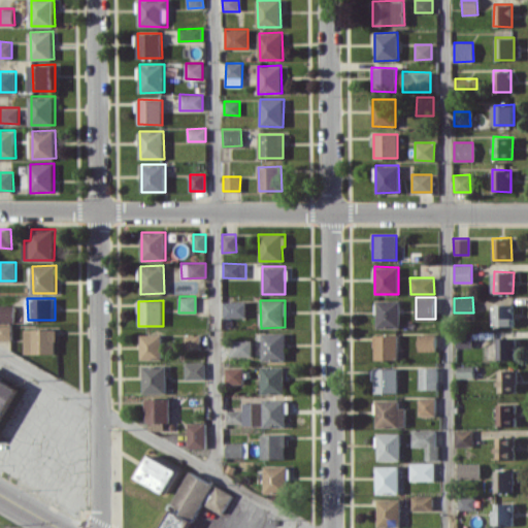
[(376,328),(400,328),(400,300),(376,300),(376,328)]
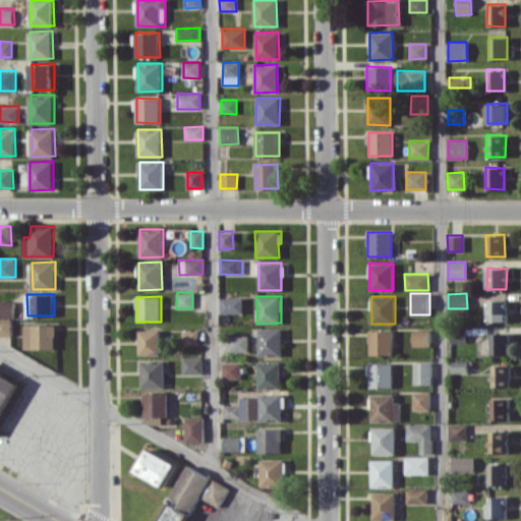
[(243,312),(242,297),(220,298),(220,313),(243,312)]
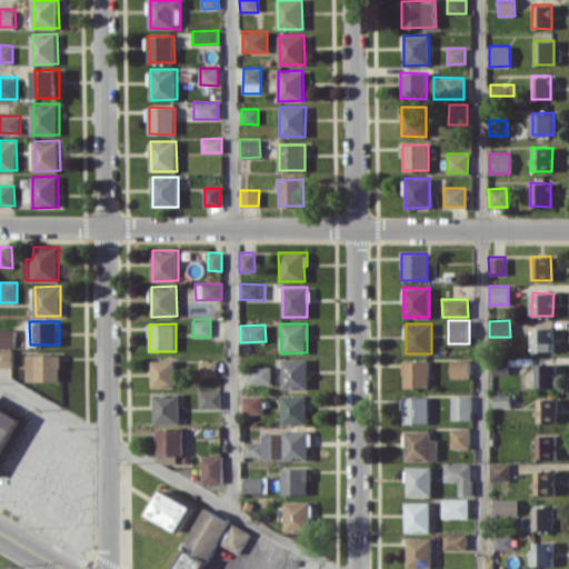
[(0,347),(17,347),(16,328),(0,328),(0,347)]
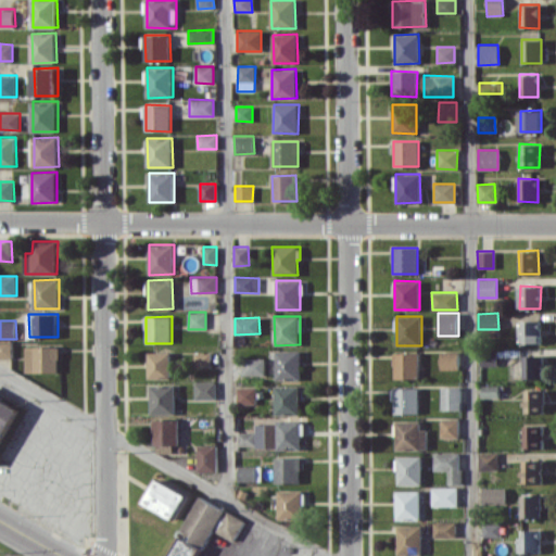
[(540,320),(520,321),(520,344),(541,343),(540,320)]
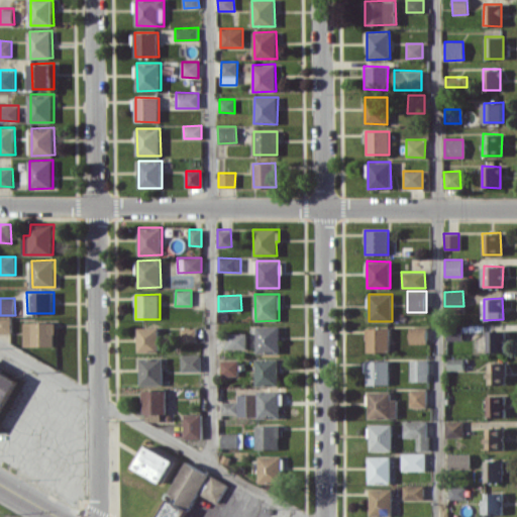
[(0,332),(12,332),(12,316),(0,316),(0,332)]
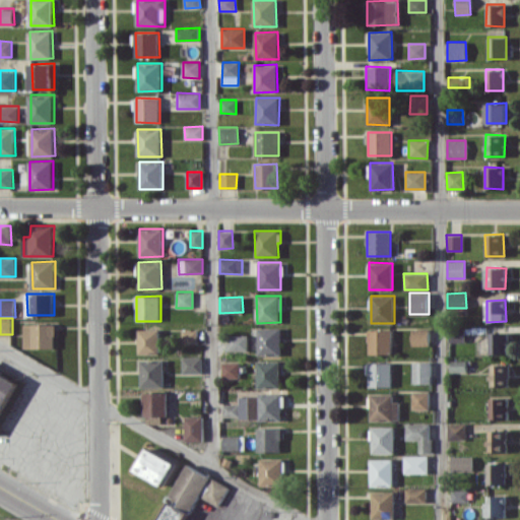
[(24,348),(57,348),(56,324),(24,324),(24,348)]
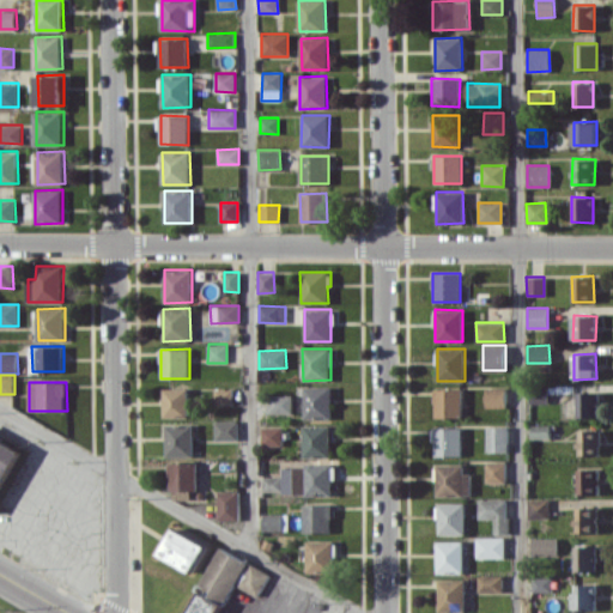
[(304,419),(332,418),(331,386),(304,387),(304,419)]
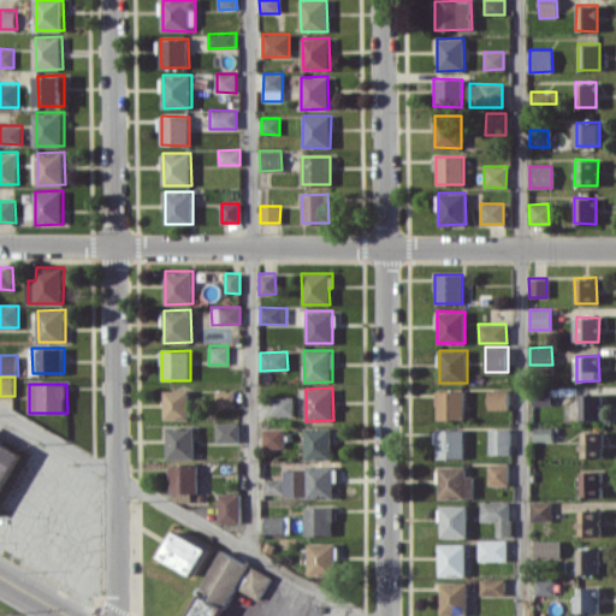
[(189,419),(190,390),(165,390),(165,419),(189,419)]
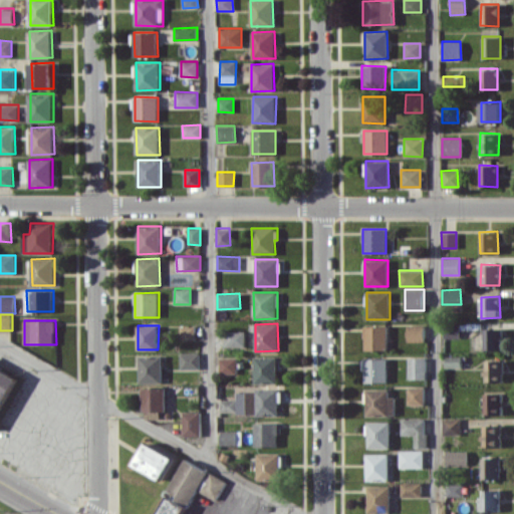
[(388,326),(364,325),(363,349),(387,350),(388,326)]
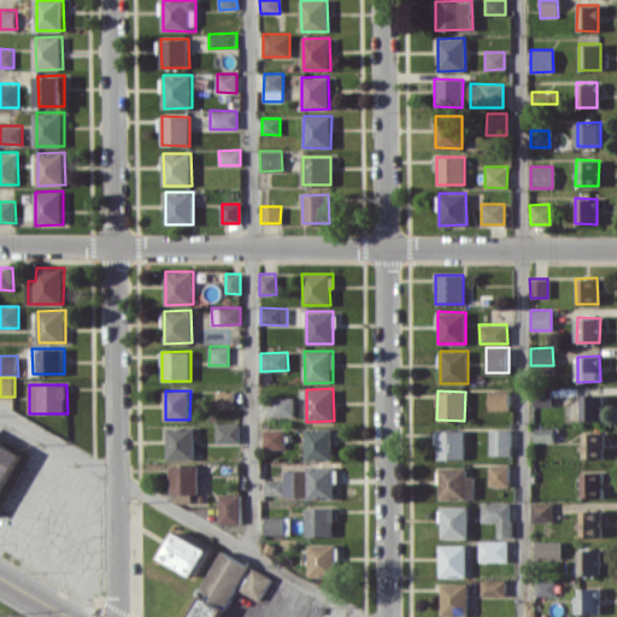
[(509,391),(487,391),(488,410),(509,410),(509,391)]
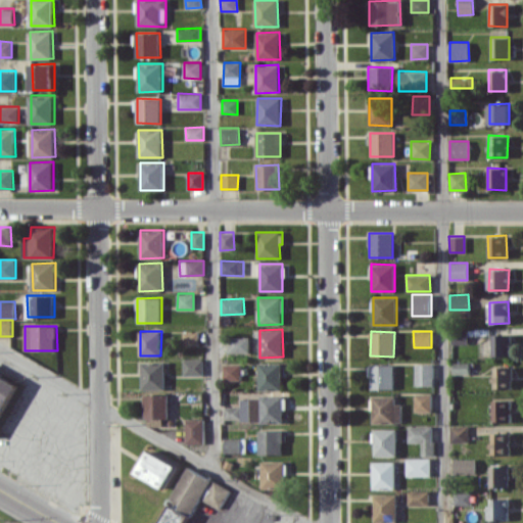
[(198,332),(184,332),(183,345),(198,346),(198,332)]
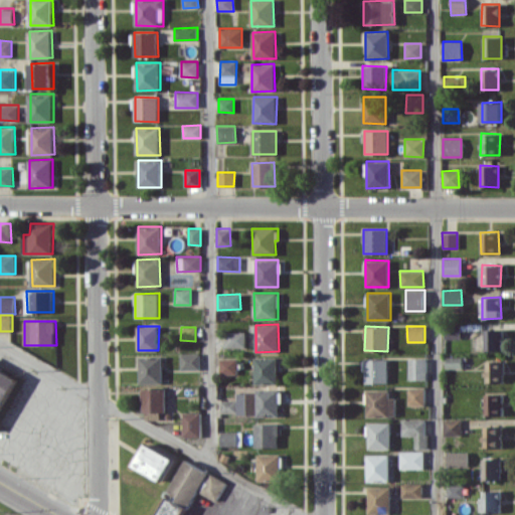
[(484,351),(502,351),(503,329),(484,329),(484,351)]
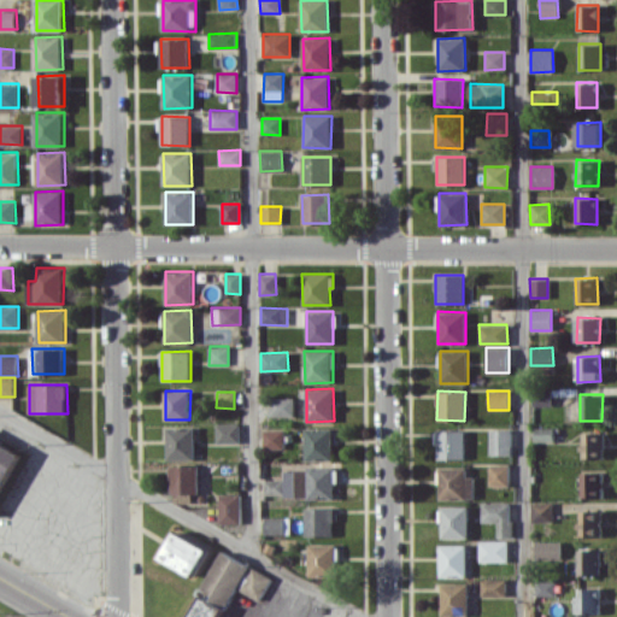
[(294,417),(293,397),(270,398),(270,417),(294,417)]
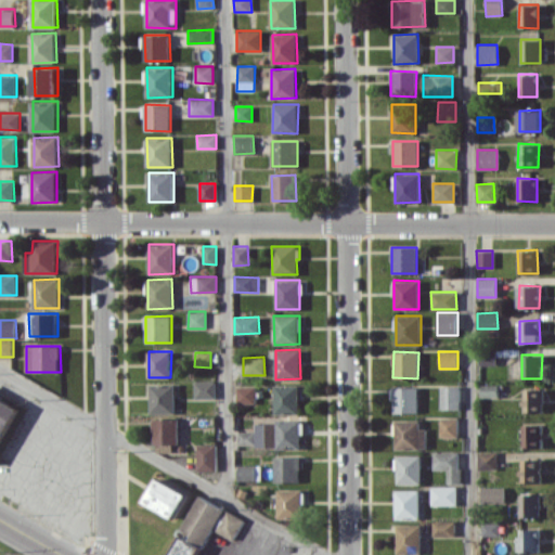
[(215,399),(216,381),(195,381),(194,398),(215,399)]
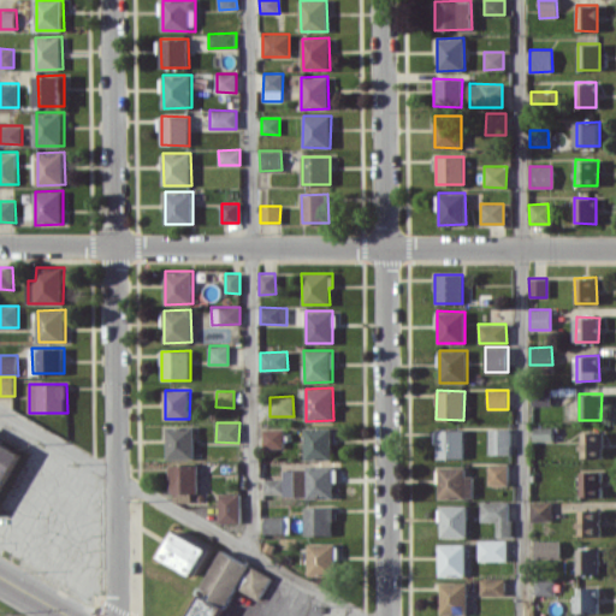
[(194,426),(167,426),(167,458),(195,458),(194,426)]
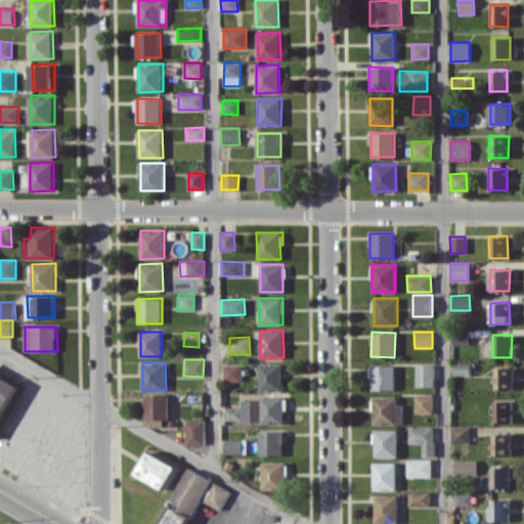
[(281,390),(281,363),(258,363),(259,391),(281,390)]
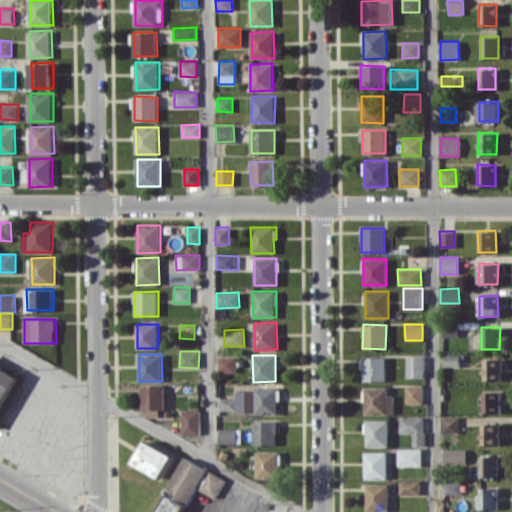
[(424,377),(424,357),(405,356),(405,377),(424,377)]
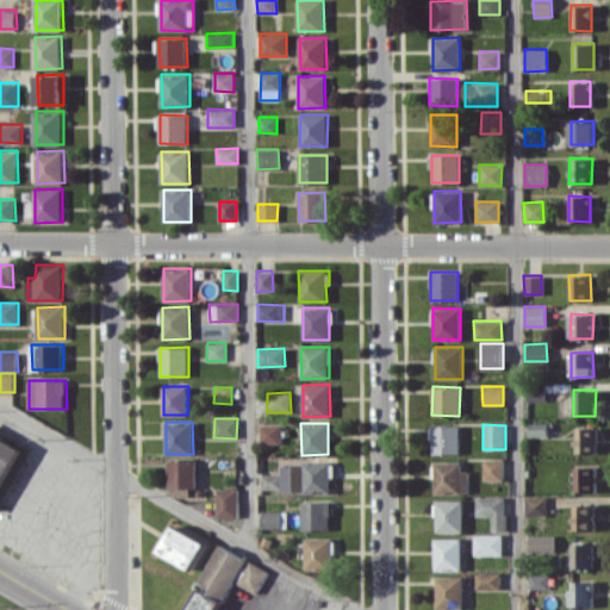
[(280,425),(260,425),(260,443),(280,443),(280,425)]
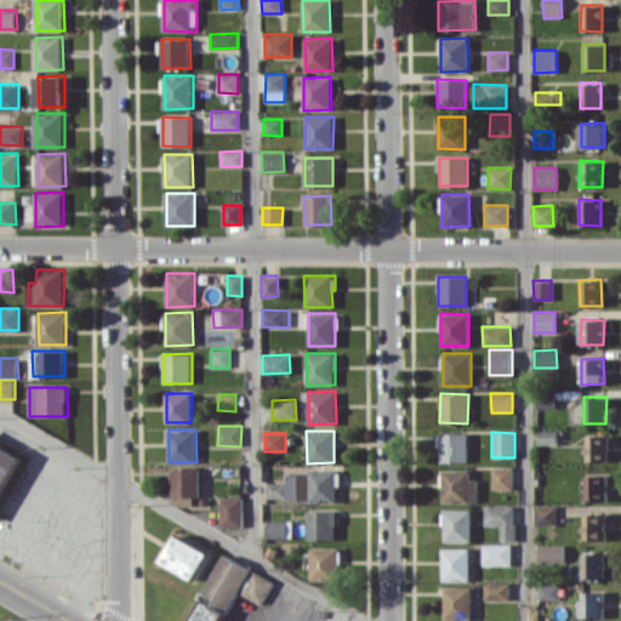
[(467,433),(438,433),(439,462),(468,461),(467,433)]
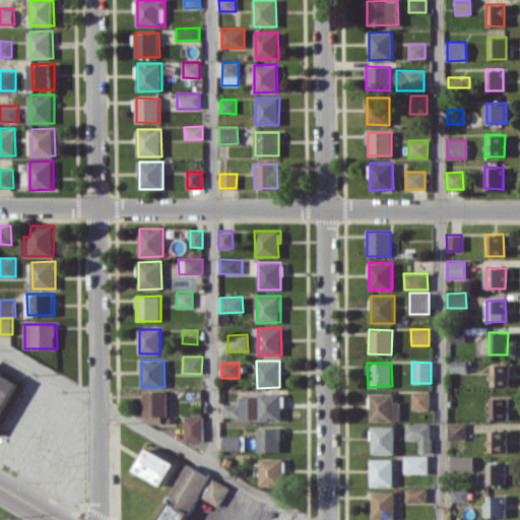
[(491,365),(491,386),(509,386),(509,365),(491,365)]
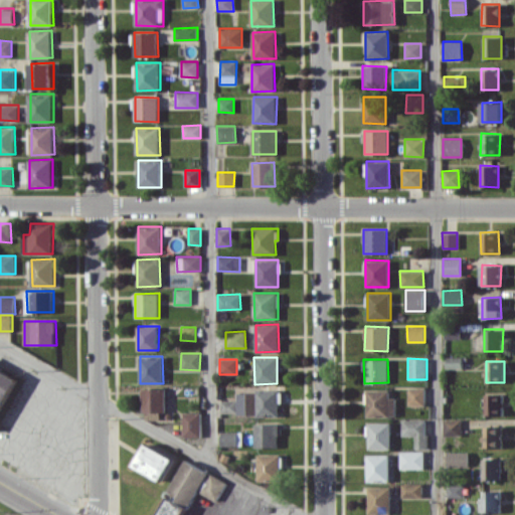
[(0,414),(17,375),(0,367),(0,414)]
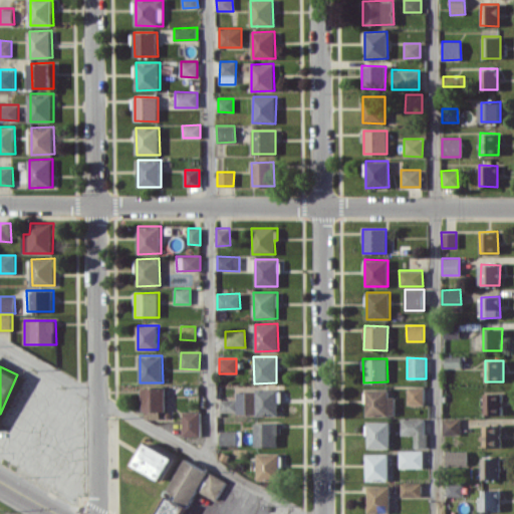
[(424,387),(407,386),(407,405),(424,405),(424,387)]
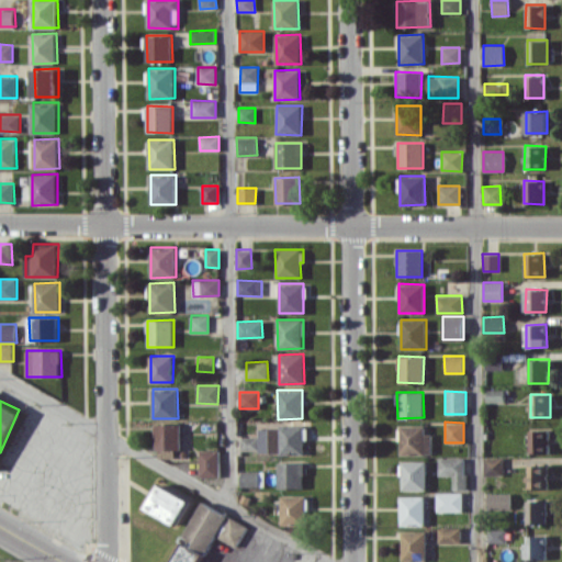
[(181,424),(156,424),(155,449),(180,450),(181,424)]
